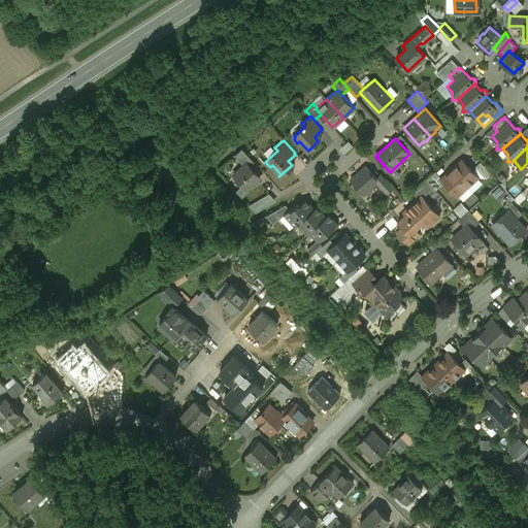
[(254,161),(241,147),(234,155),(243,164),(246,162),(249,165),(254,161)]
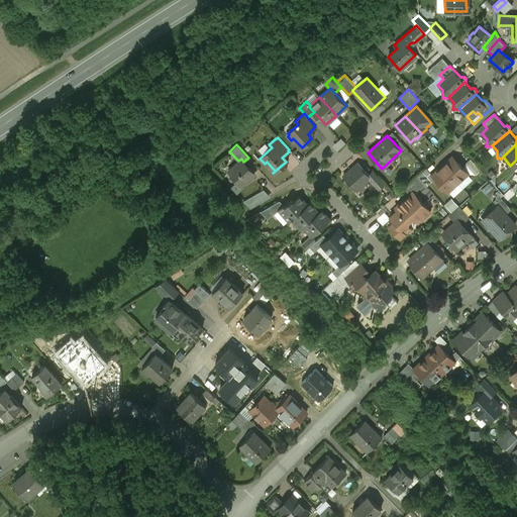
[(468,173),(452,156),(442,165),(457,182),(468,173)]
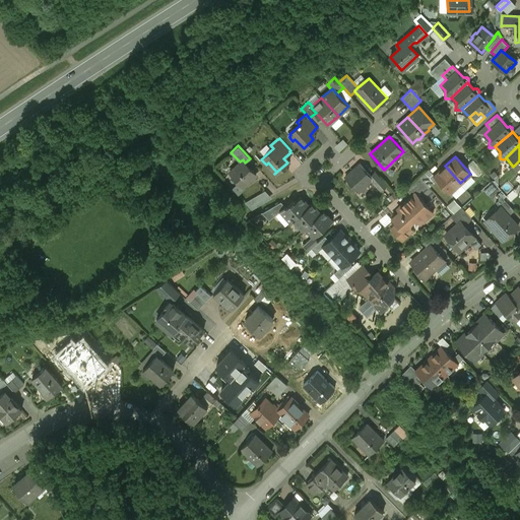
[(483,171),(473,158),(467,164),(478,176),(483,171)]
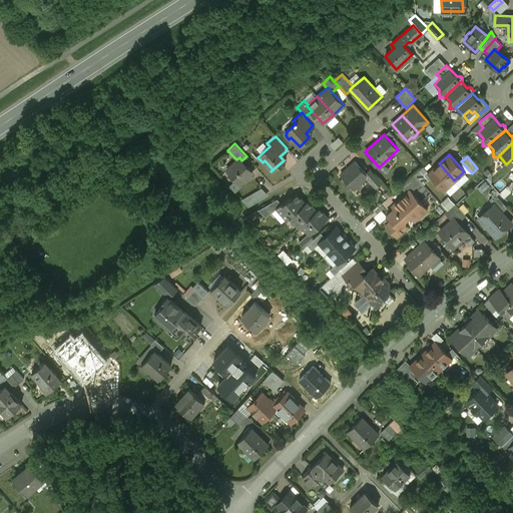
[(241,160),(239,157),(236,159),(226,168),(235,178),(239,183),(240,182),(252,171),(241,160)]
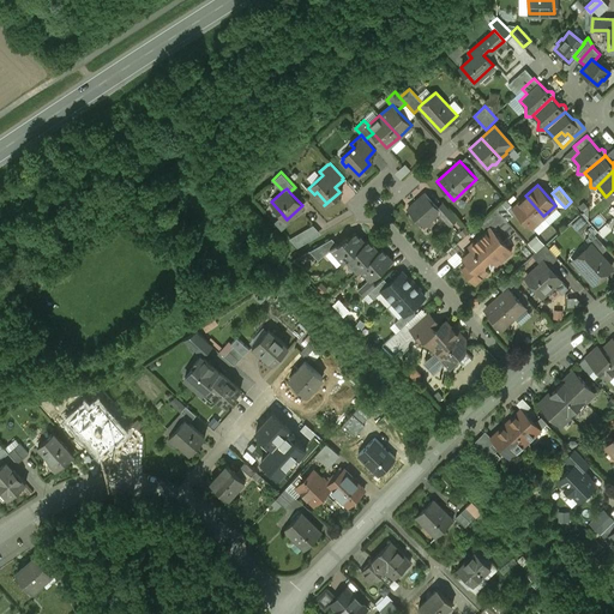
[(425,193),(408,209),(423,226),(439,212),(440,210),(437,206),(425,193)]
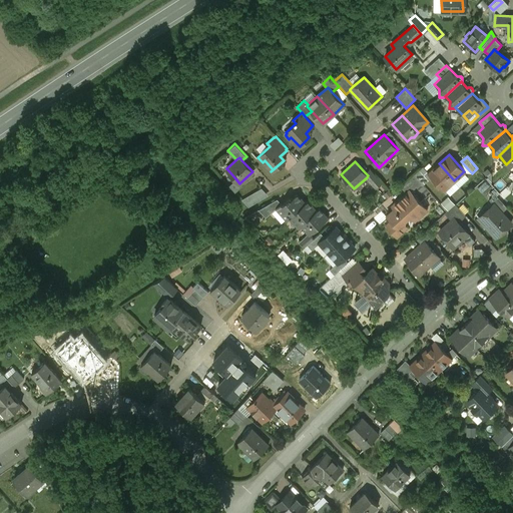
[(454,180),(439,163),(429,172),(444,189),(454,180)]
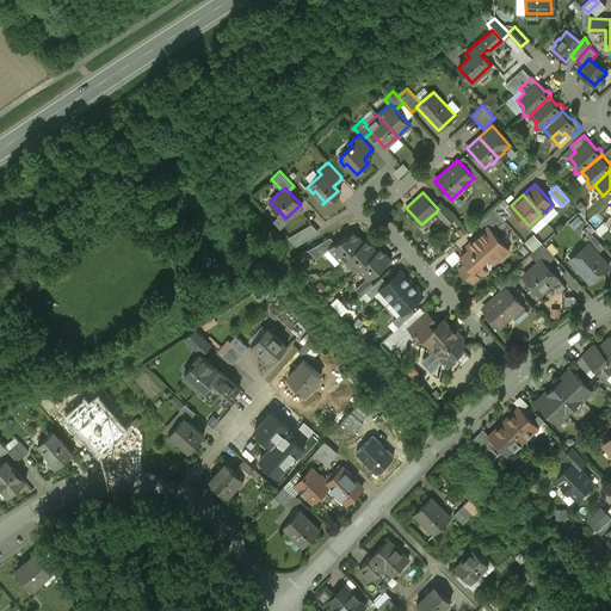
[(503,199),(493,208),(498,213),(507,204),(503,199)]
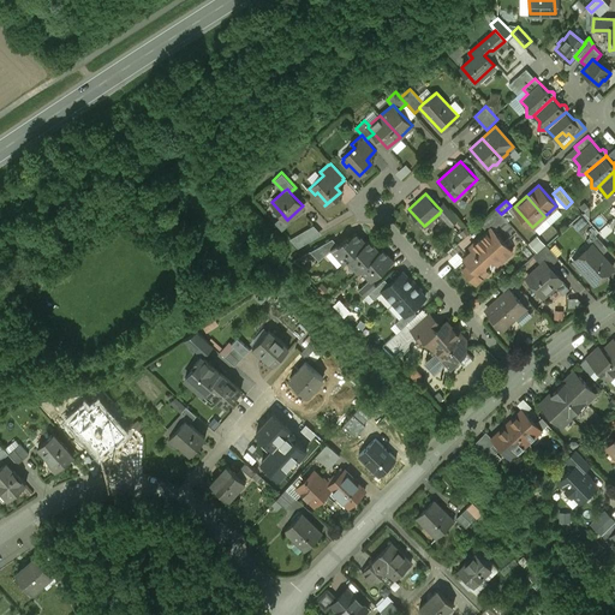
[(458,219),(443,202),(437,207),(441,210),(440,213),(451,225),(458,219)]
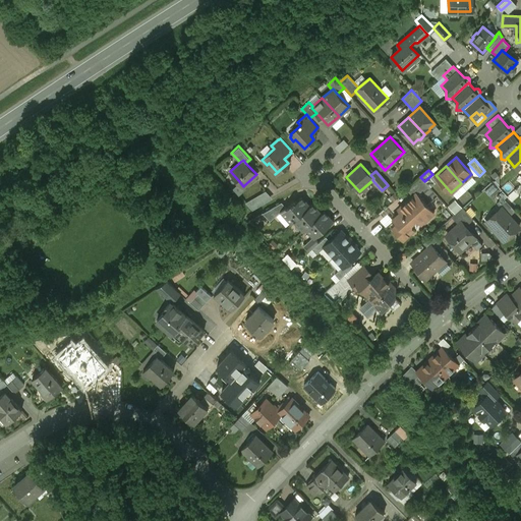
[(420,177),(406,188),(412,195),(416,191),(417,193),(422,189),(423,190),(428,185),(424,181),(420,177)]
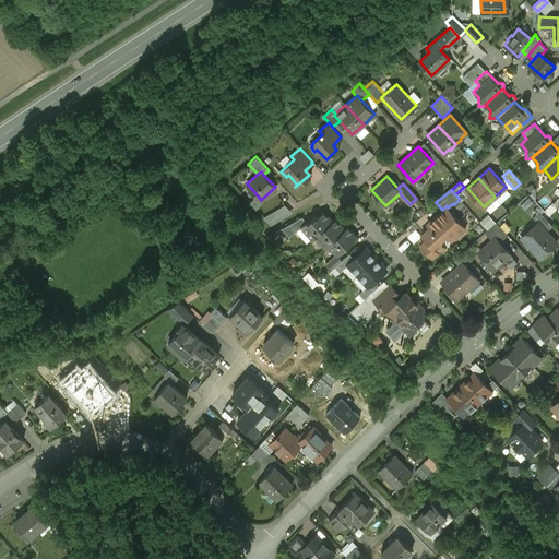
[(261,200),(257,194),(249,201),(256,209),(264,201),(262,199),(261,200)]
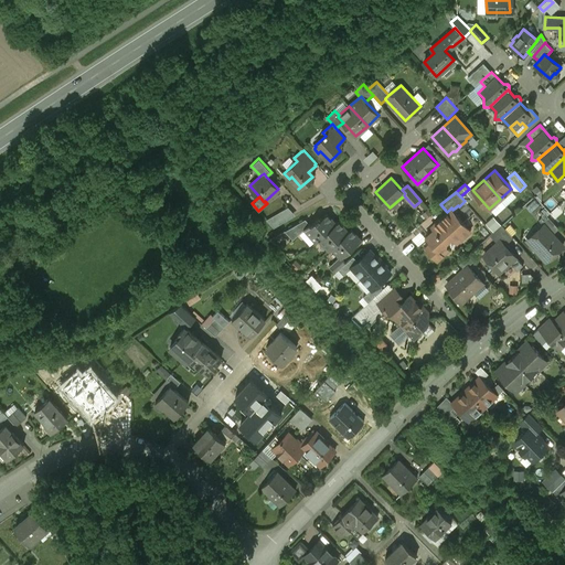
[(447,212),(432,226),(434,230),(426,236),(439,252),(446,246),(447,242),(451,237),(455,241),(464,233),(460,230),(466,224),(452,210),(451,208),(447,212)]
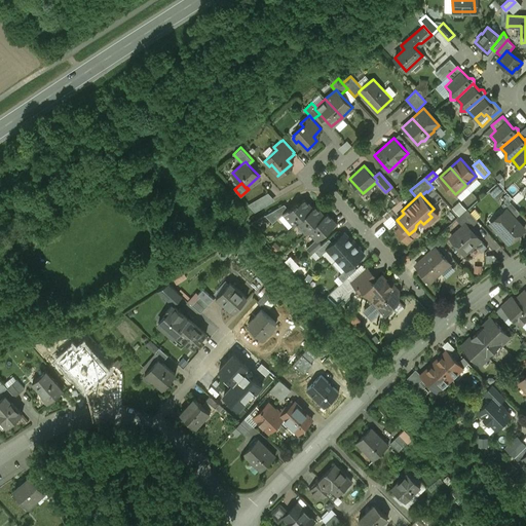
[(266,194),(250,203),(255,210),(272,200),(266,194)]
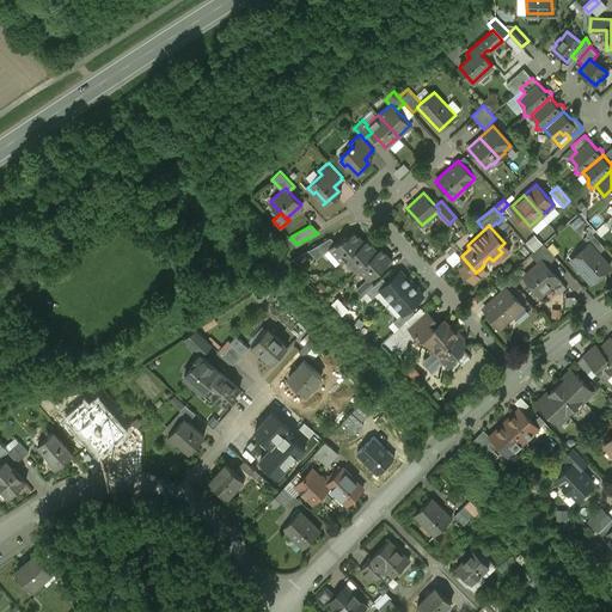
[(344,236),(336,243),(335,242),(332,244),(329,248),(342,262),(344,259),(365,242),(355,230),(346,238),(344,236)]
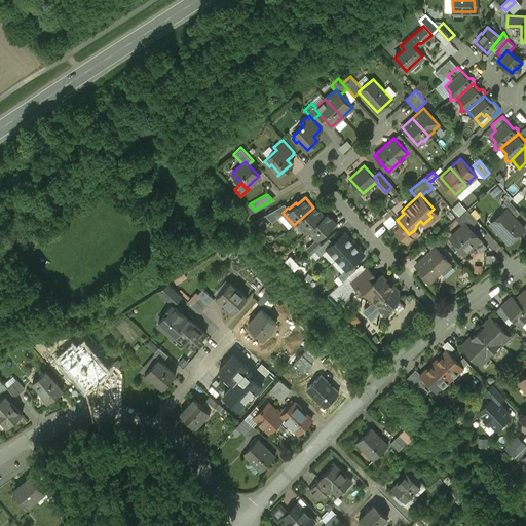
[(520,213),(508,198),(501,204),(505,209),(514,218),(520,213)]
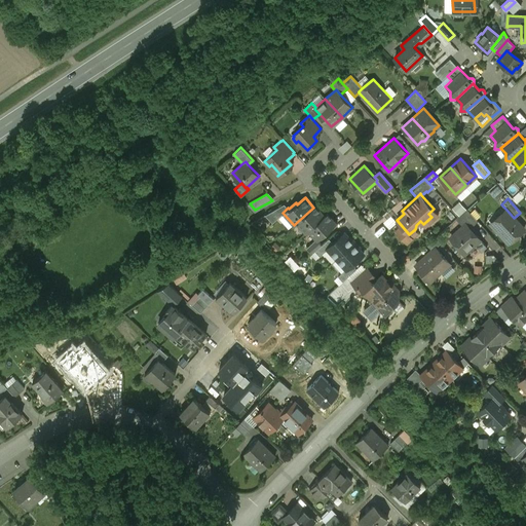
[(453,207),(460,215),(467,208),(460,199),(453,207)]
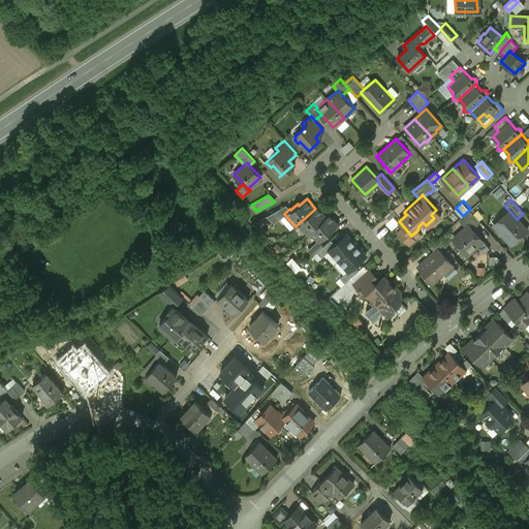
[(315,209),(298,224),(307,234),(309,231),(327,216),(317,206),(315,209)]
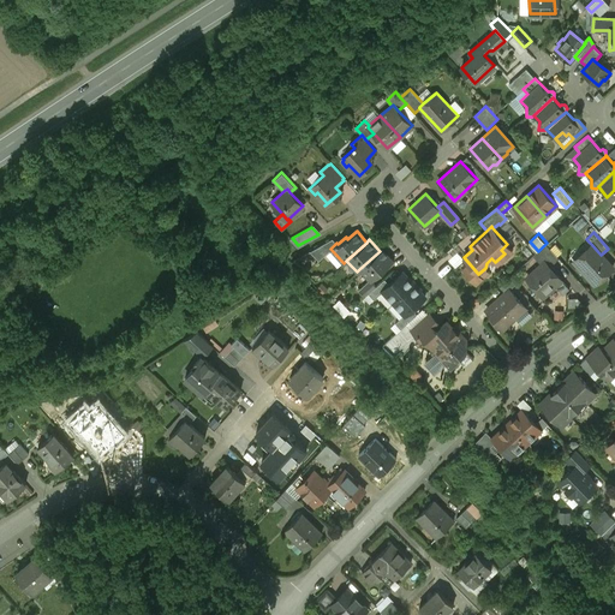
[(329,240),(310,251),(318,260),(330,249),(334,245),(329,240)]
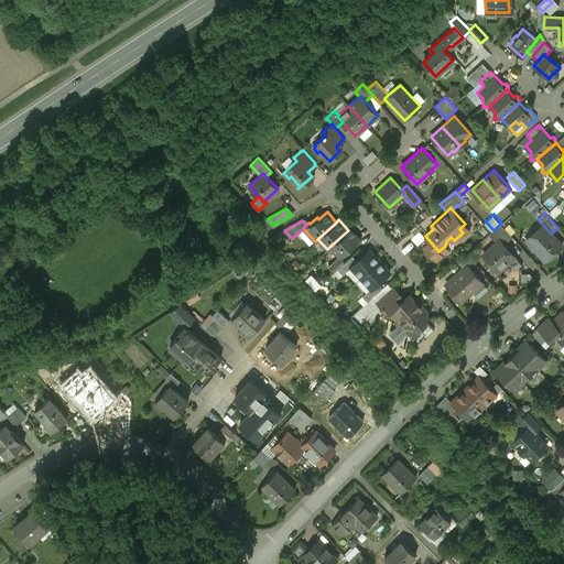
[(500,224),(489,235),(497,242),(500,240),(503,245),(506,242),(512,237),(500,224)]
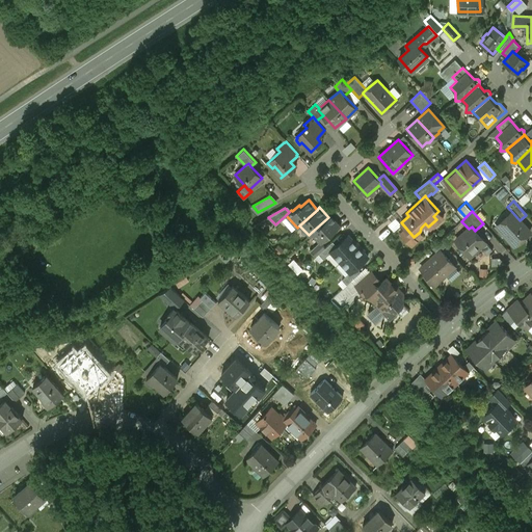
[(511,211),(499,222),(504,229),(502,231),(514,245),(530,231),(520,220),(511,211)]
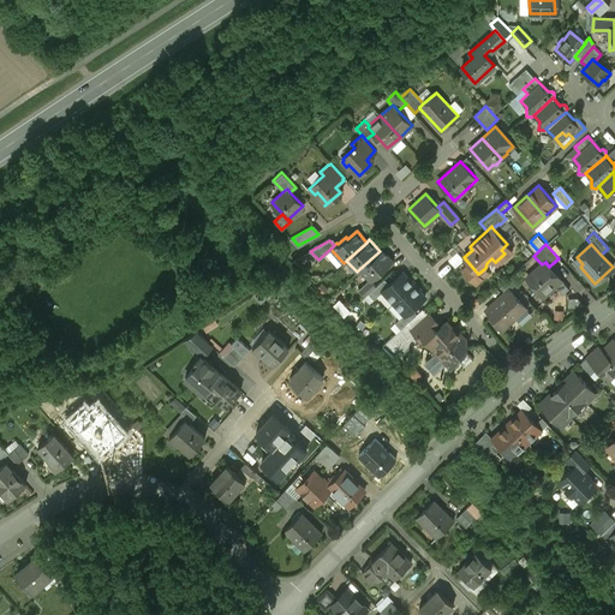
[(380,251),(359,269),(369,280),(370,281),(371,281),(394,261),(383,249),(380,251)]
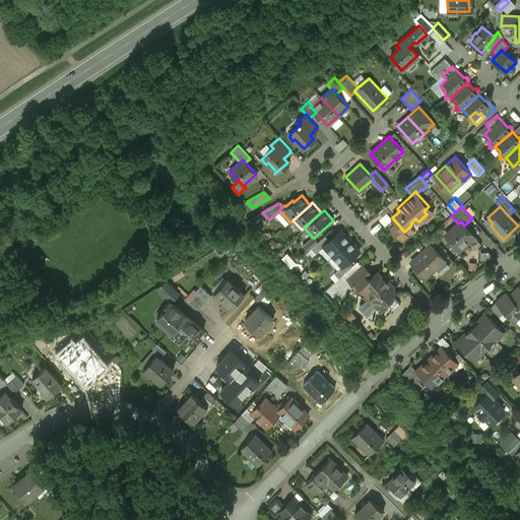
[(458,223),(445,236),(458,250),(474,236),(466,228),(467,226),(466,223),(464,225),(461,221),(458,223)]
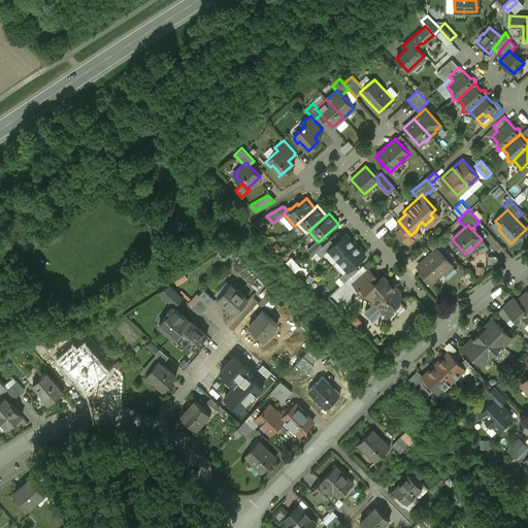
[(350,237),(347,234),(333,245),(327,251),(335,261),(358,242),(352,235),(350,237)]
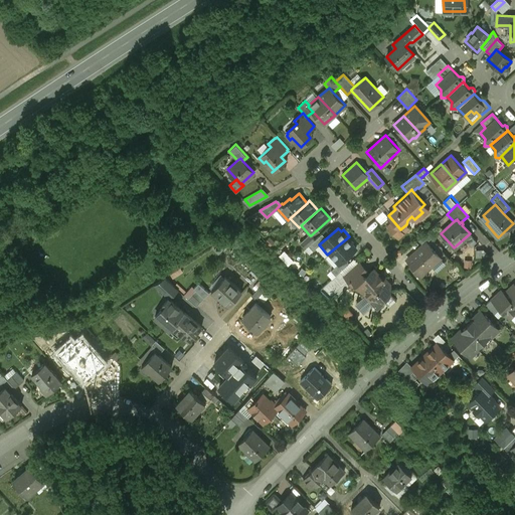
[(308,245),(315,239),(311,235),(310,235),(309,234),(300,241),(306,247),(308,245)]
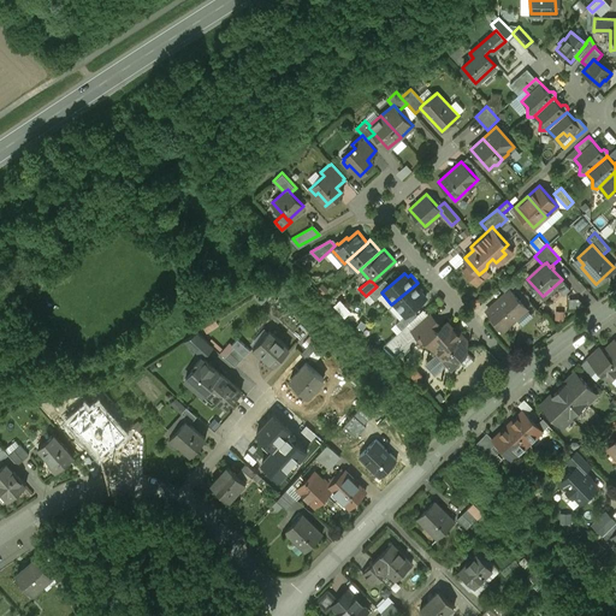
[(381,292),(389,286),(384,280),(377,286),(368,294),(373,300),(381,292)]
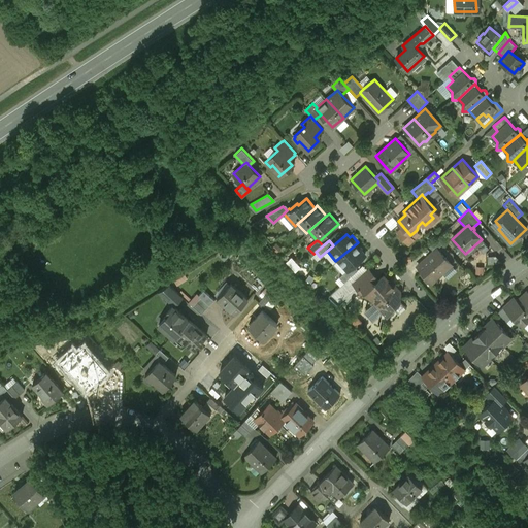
[(363,249),(358,242),(335,261),(344,271),(352,265),(365,254),(362,251),(363,249)]
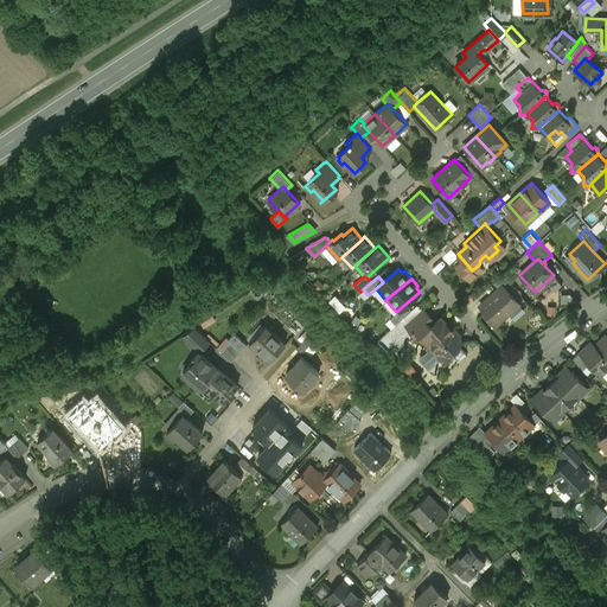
[(263,285),(251,295),(257,300),(268,289),(263,285)]
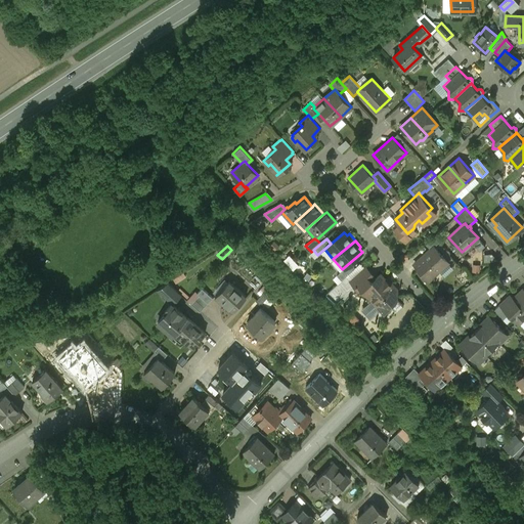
[(433,247),(413,264),(420,270),(422,268),(430,278),(447,262),(433,247)]
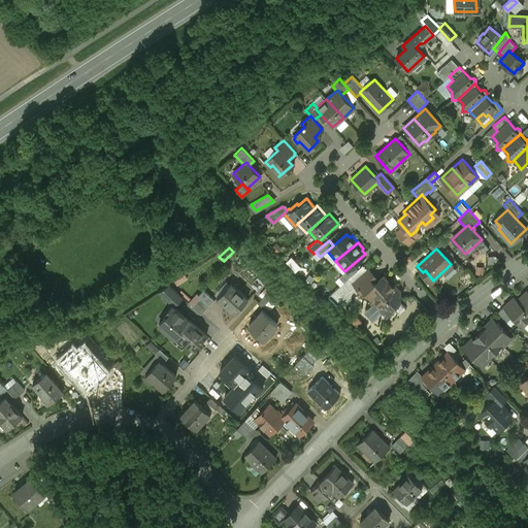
[(300,266),(292,257),(287,261),(295,270),(300,266)]
